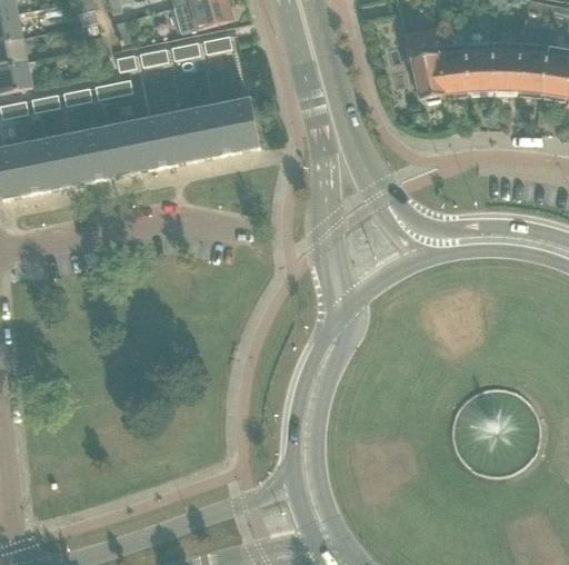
[(0,0),(0,16),(18,12),(15,0),(0,0)]
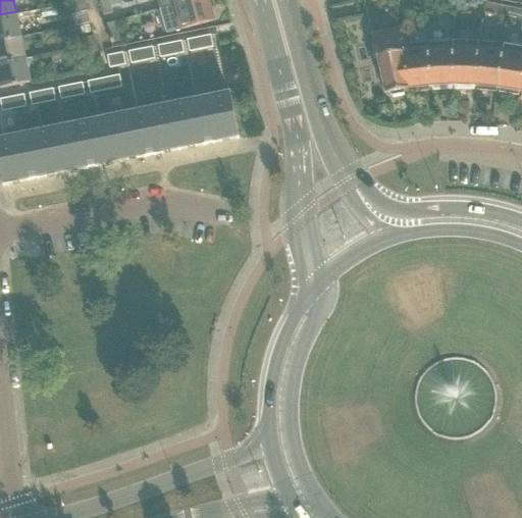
[(74,0),(69,1),(72,10),(87,7),(85,0),(74,0)]
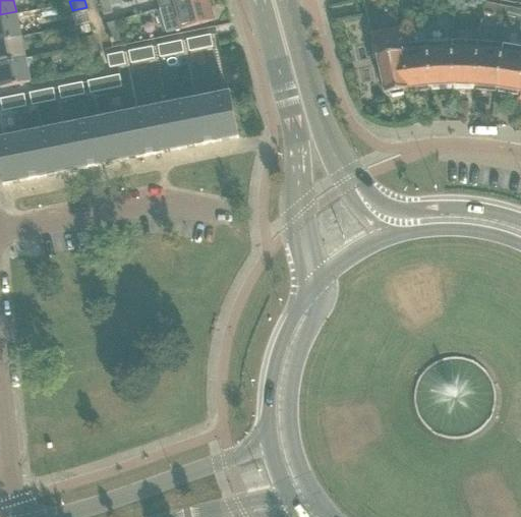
[(99,0),(103,12),(113,9),(111,3),(112,2),(114,1),(121,0),(99,0)]
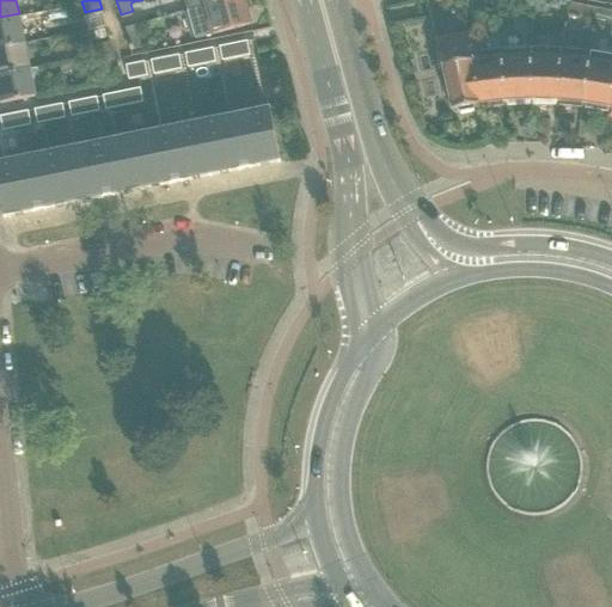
[(215,0),(207,2),(188,7),(195,35),(214,31),(251,22),(248,7),(251,6),(249,0),(215,0)]
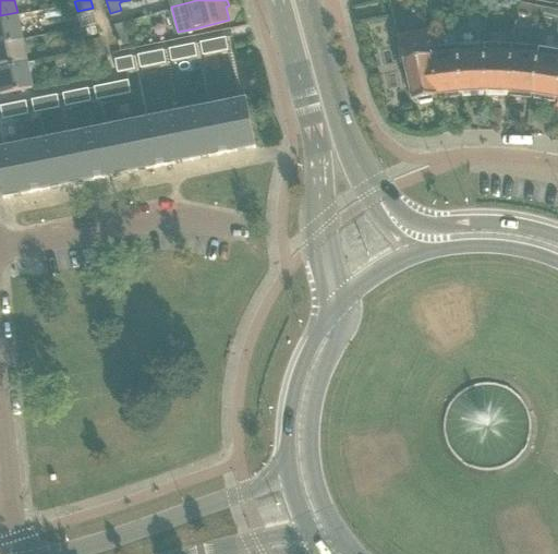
[(519,0),(517,9),(543,14),(545,3),(525,0),(519,0)]
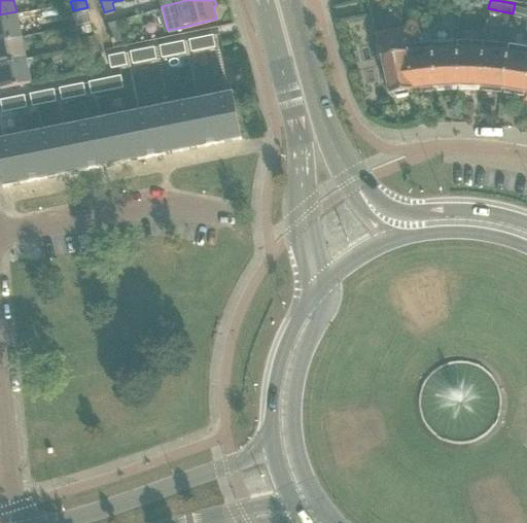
[(526,5),(515,3),(513,13),(526,16),(526,11),(526,5)]
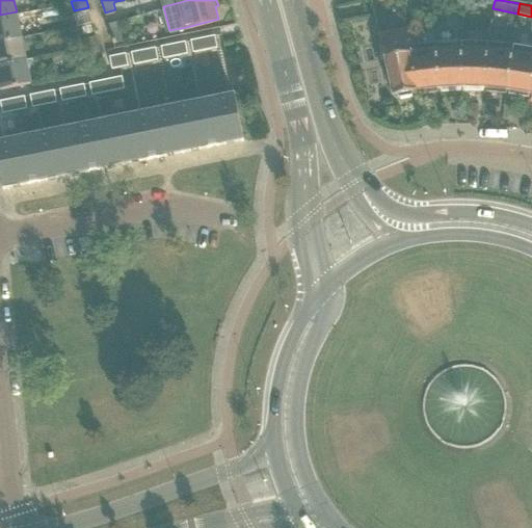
[(0,15),(0,38),(21,34),(17,11),(0,15)]
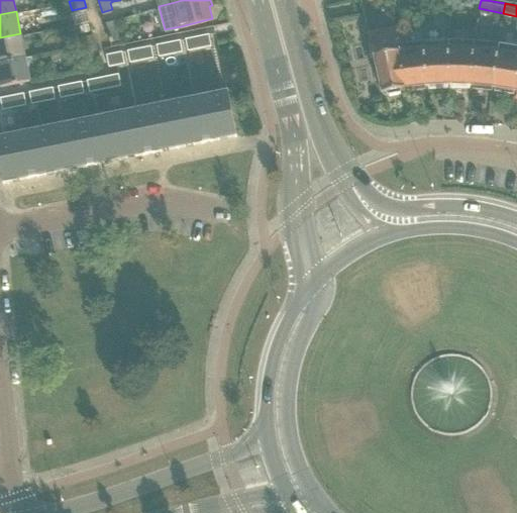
[(114,19),(105,22),(109,36),(110,39),(119,37),(114,19)]
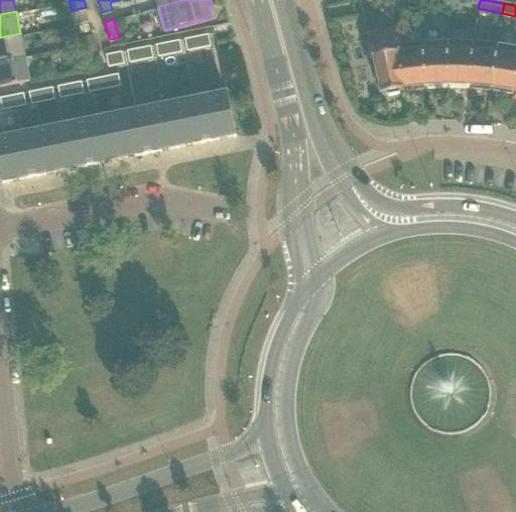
[(404,86),(397,41),(394,22),(381,24),(361,28),(369,55),(372,54),(374,60),(370,61),(373,73),(377,72),(381,90),(384,93),(385,89),(387,89),(387,92),(399,90),(399,87),(400,86),(402,89),(404,86)]
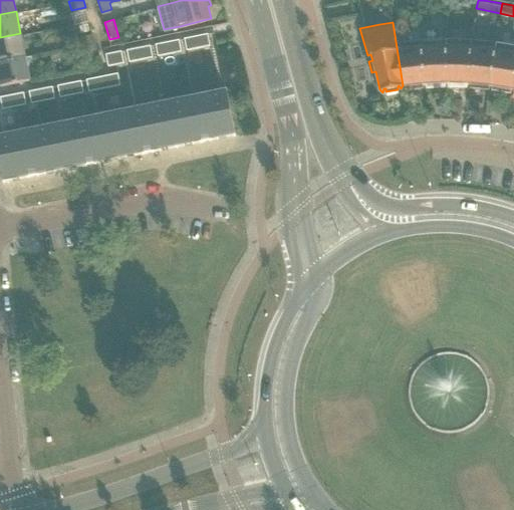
[(78,35),(80,44),(94,41),(92,32),(78,35)]
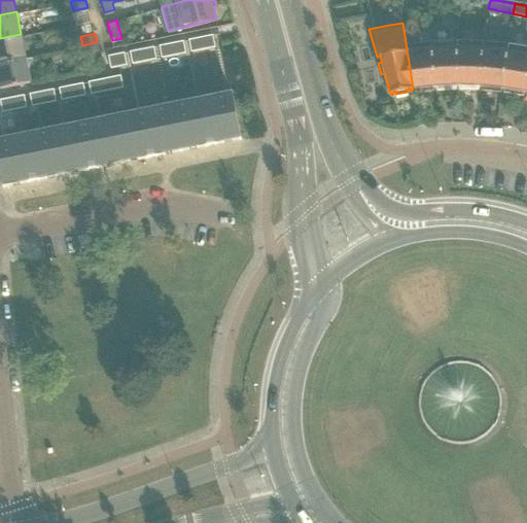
[(212,33),(205,34),(207,46),(215,44),(212,33)]
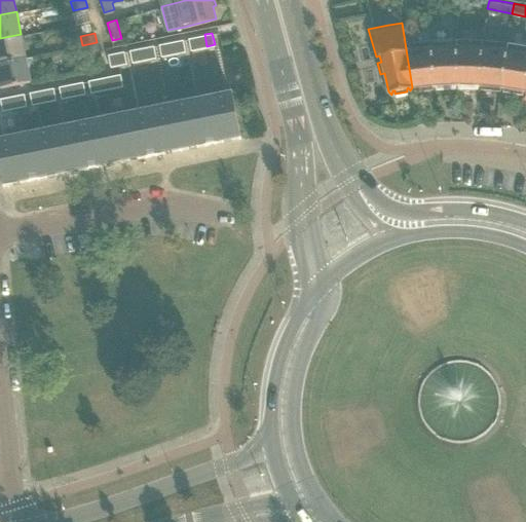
[(0,38),(0,62),(26,57),(21,34),(0,38)]
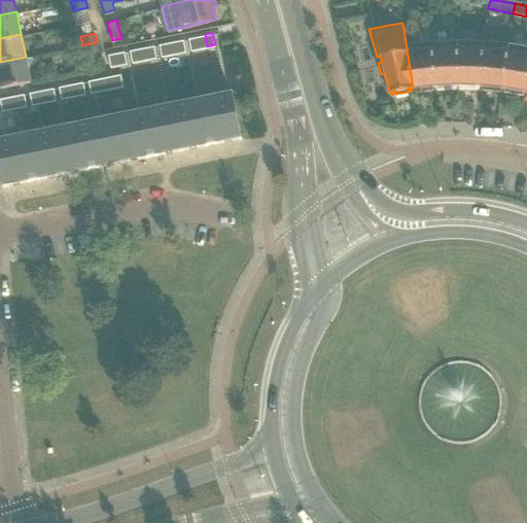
[(205,34),(197,36),(199,48),(207,46),(205,34)]
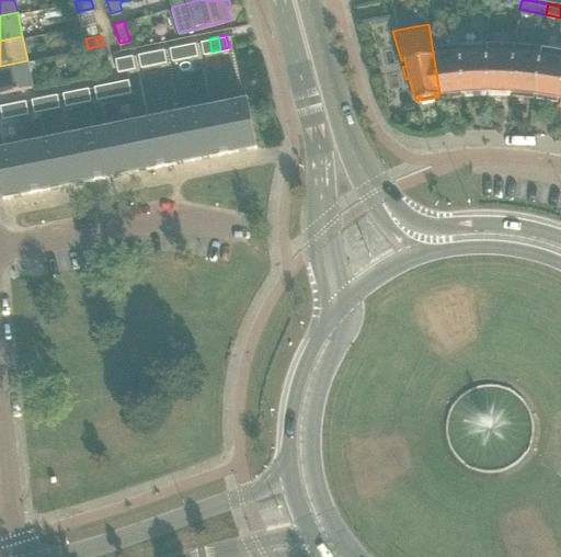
[(209,38),(201,40),(203,53),(212,52),(209,38)]
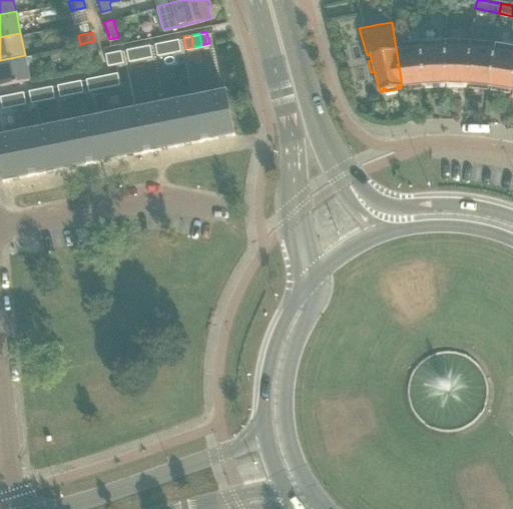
[(178,37),(170,39),(172,51),(180,49),(178,37)]
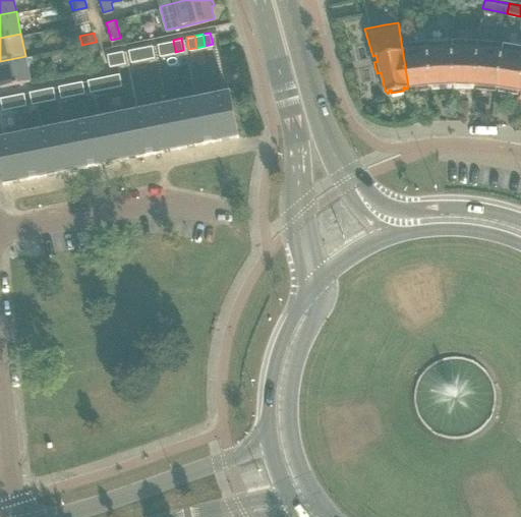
[(444,82),(453,82),(453,38),(444,38),(436,38),(427,39),(429,83),(431,83),(431,87),(444,87),(444,82)]
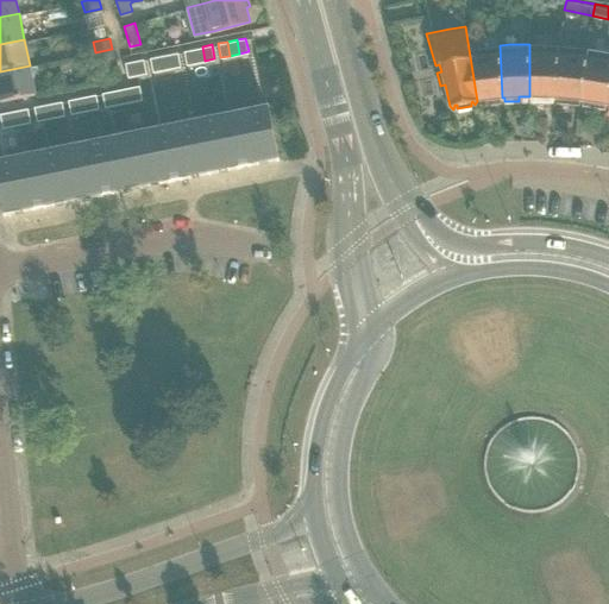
[(545,96),(556,98),(559,45),(541,44),(529,44),(529,96),(532,96),(532,100),(545,100),(545,96)]
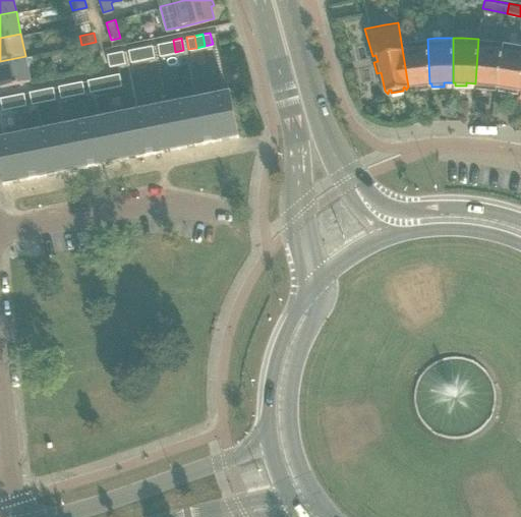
[(403,42),(401,42),(408,87),(409,85),(409,89),(421,88),(420,84),(429,83),(427,39),(419,39),(411,40),(403,42)]
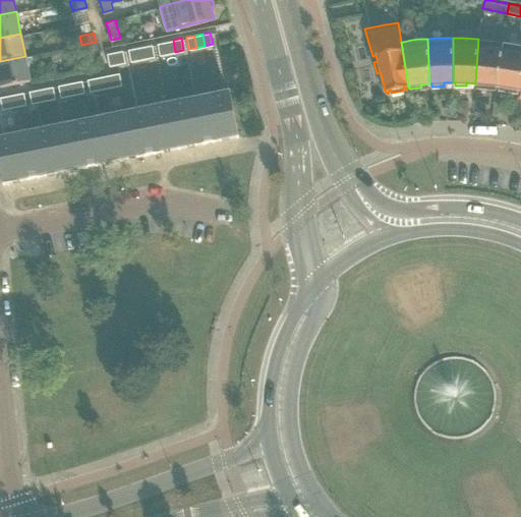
[(488,83),(498,85),(504,41),(486,39),(478,39),(475,83),(476,83),(476,87),(488,88),(488,83)]
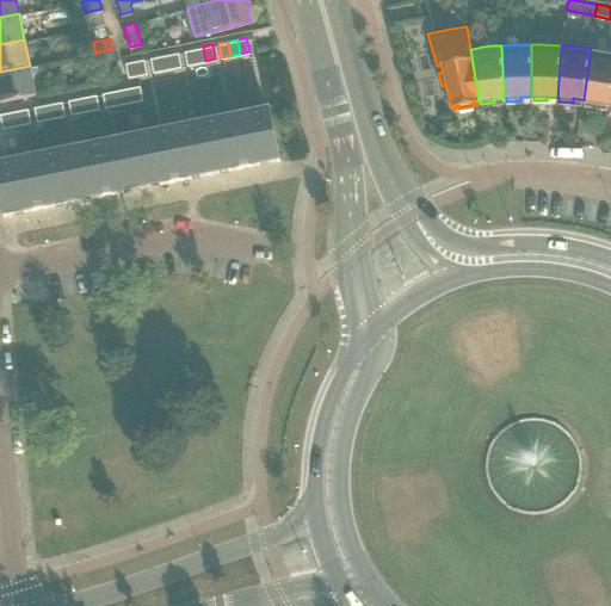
[(203,47),(193,49),(196,63),(205,61),(203,47)]
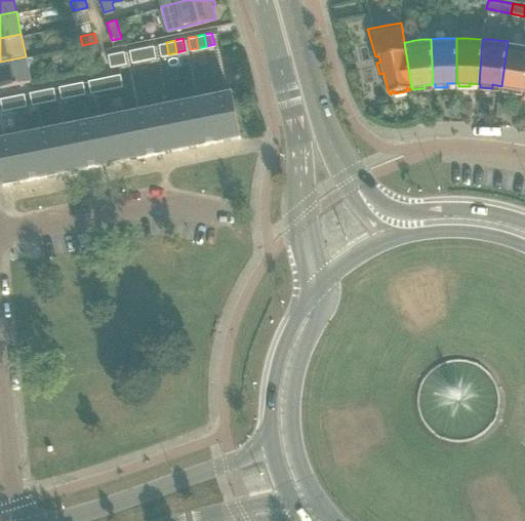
[(516,88),(524,89),(524,85),(524,44),(516,42),(508,41),(501,86),(503,86),(502,89),(515,91),(516,88)]
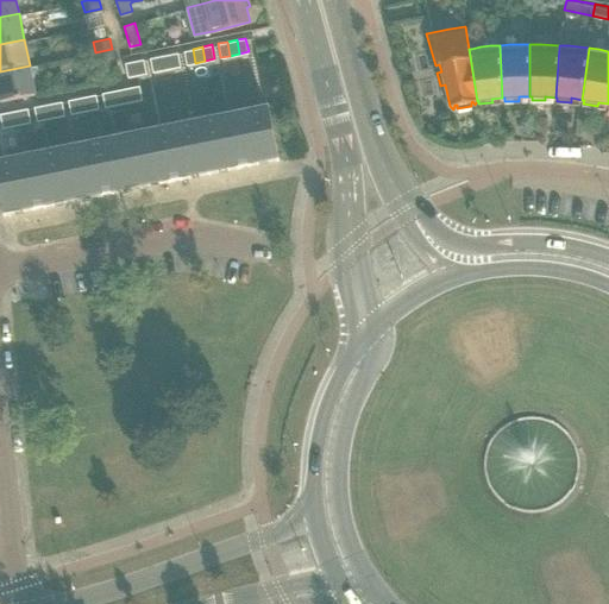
[(112,49),(95,52),(98,64),(115,60),(112,49)]
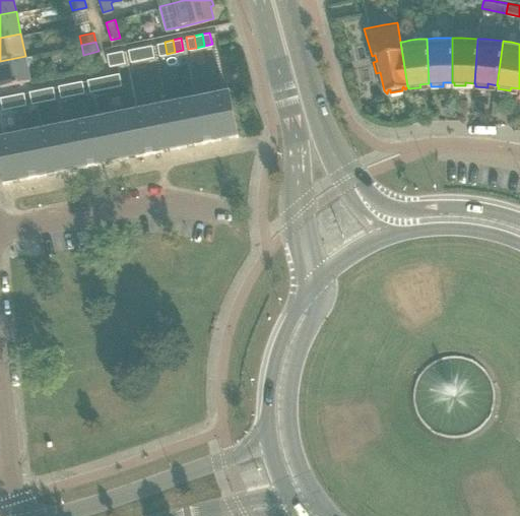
[(165,42),(156,43),(158,55),(167,54),(165,42)]
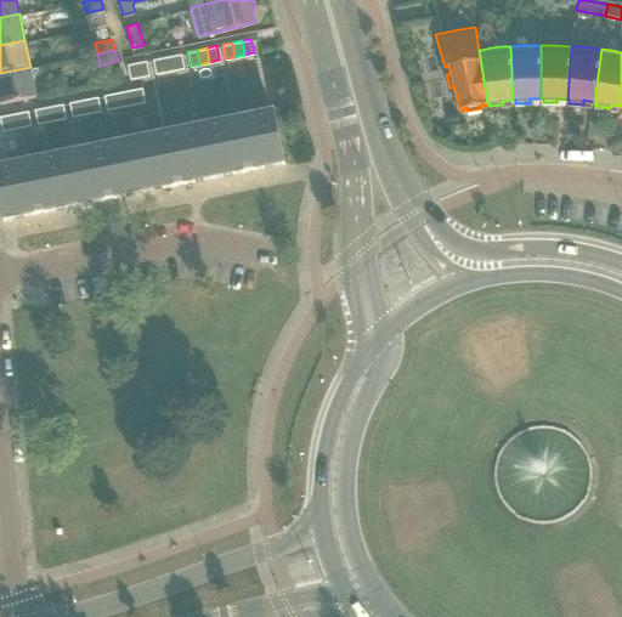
[(182,52),(171,55),(175,69),(185,67),(182,52)]
